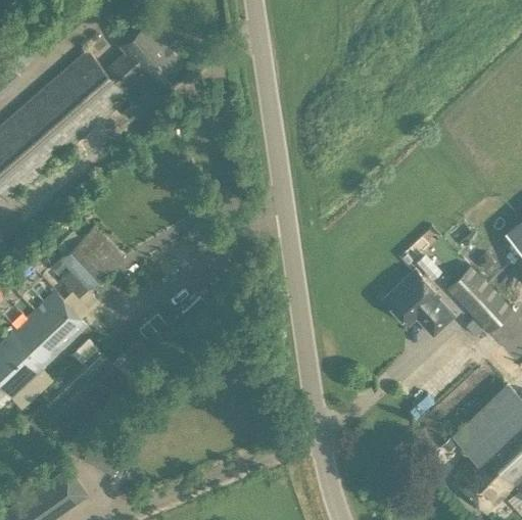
[(122,47),(128,53),(106,73),(88,52),(0,129),(0,192),(9,203),(128,98),(123,92),(145,73),(158,87),(182,65),(157,37),(159,36),(148,24),(122,47)]
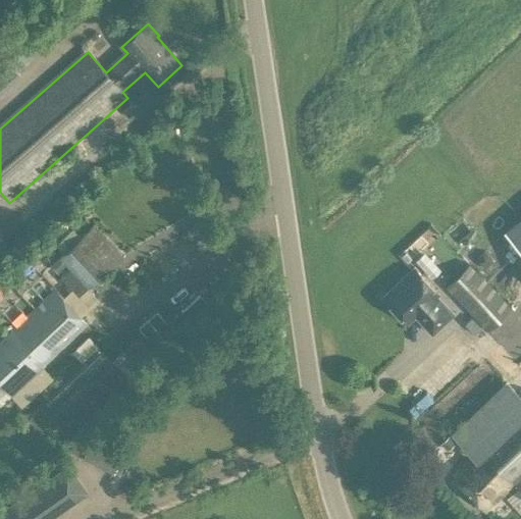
[(459,172),(470,161),(463,153),(452,164),(459,172)]
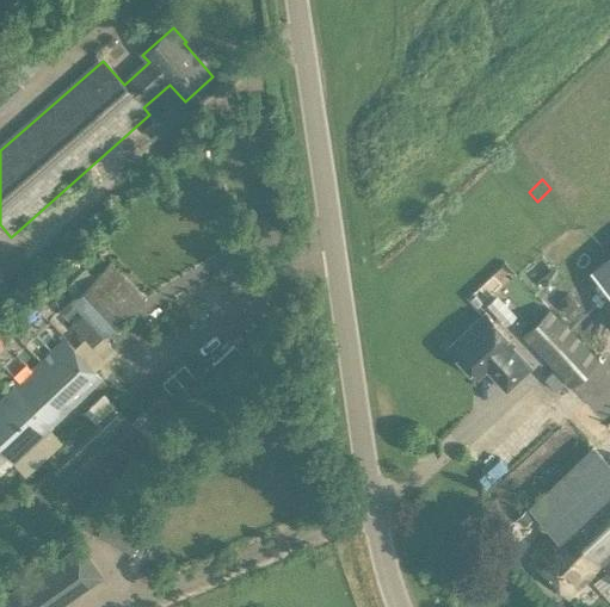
[(105,339),(146,302),(112,266),(72,304),(105,339)]
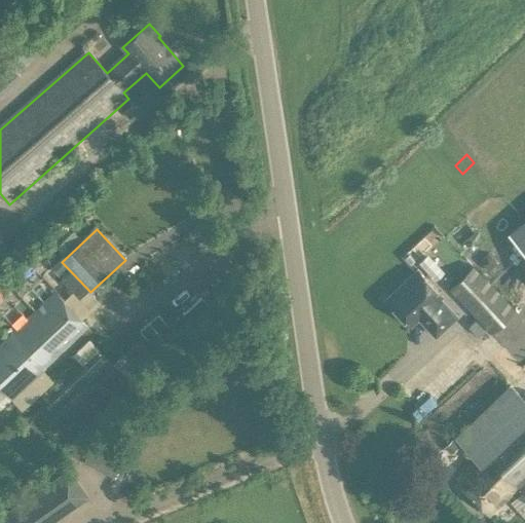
[(474,268),(450,290),(492,335),(516,313),(474,268)]
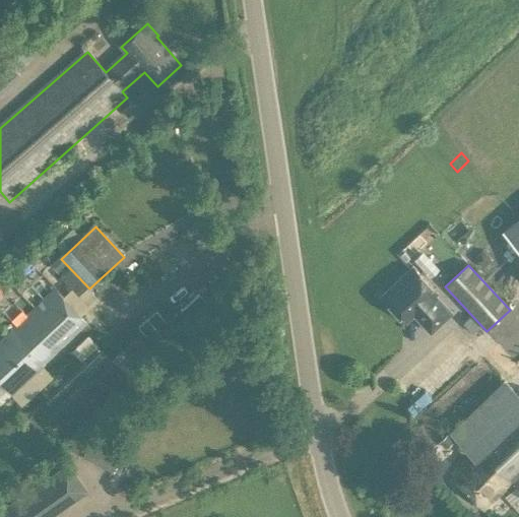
[(431,333),(450,316),(451,314),(435,297),(438,294),(413,269),(383,298),(407,323),(416,314),(423,320),(420,322),(431,333)]
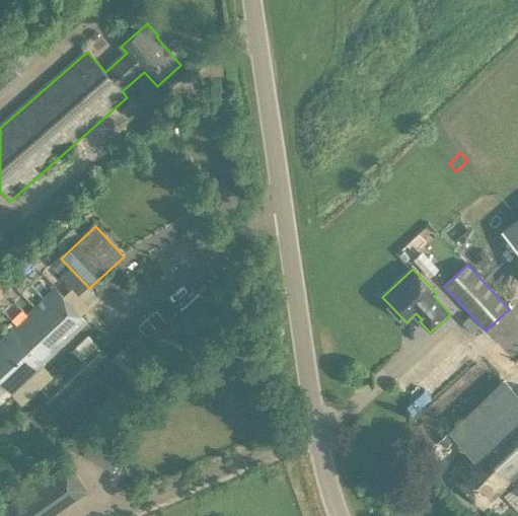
[(0,380),(13,394),(86,324),(55,291),(0,343),(0,380)]
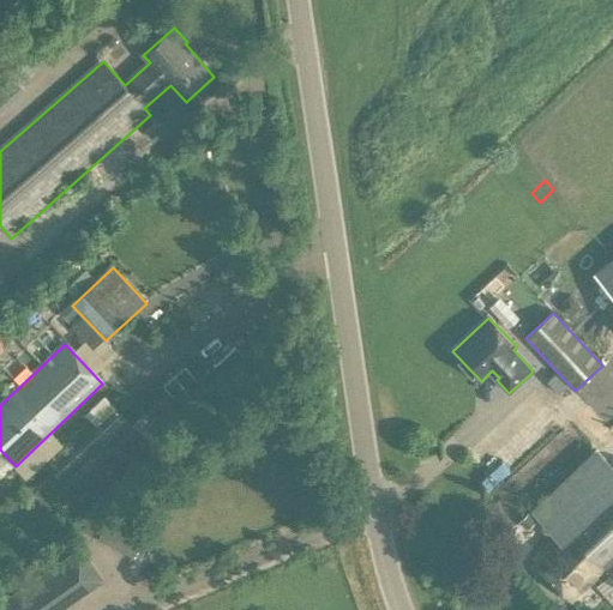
[(206,393),(186,369),(164,388),(186,411),(206,393)]
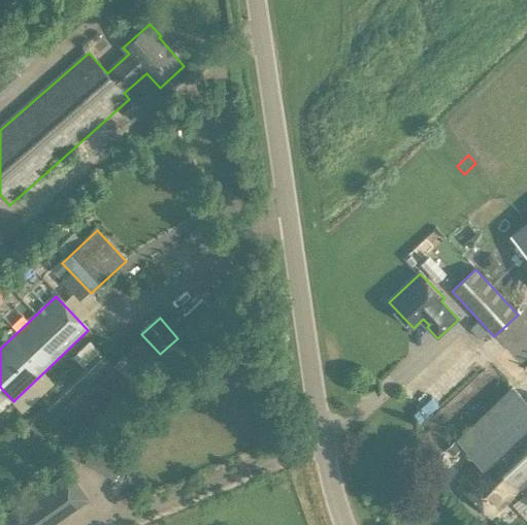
[(75,358),(84,368),(100,353),(92,343),(75,358)]
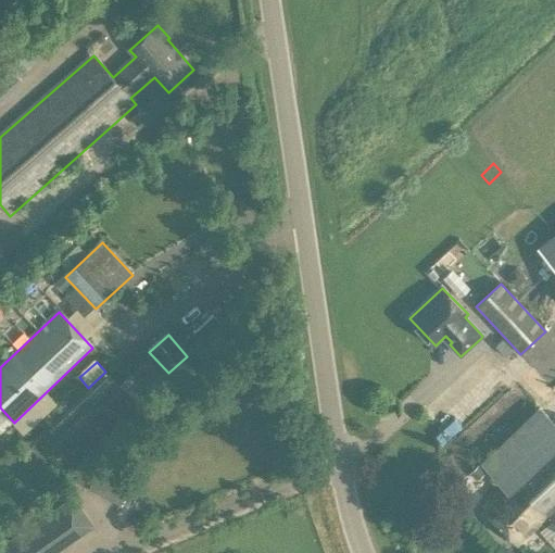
[(554,427),(540,411),(482,465),(503,488),(480,508),(515,548),(547,517),(554,525),(554,427)]
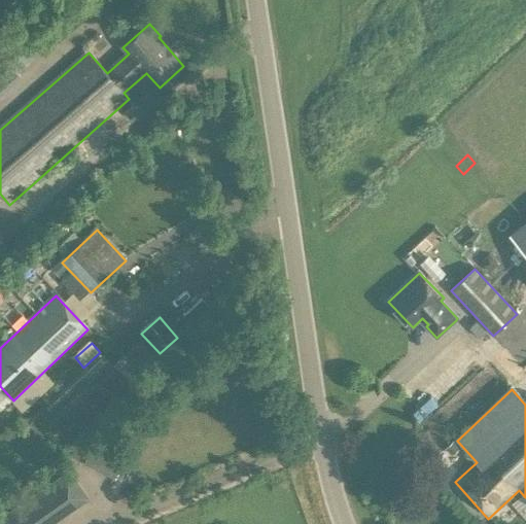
[(413,467),(432,489),(447,476),(428,454),(413,467)]
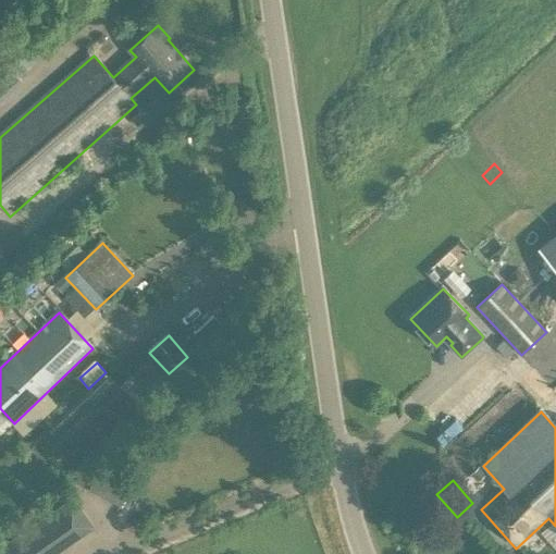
[(73,503),(1,553),(49,553),(89,526),(73,503)]
